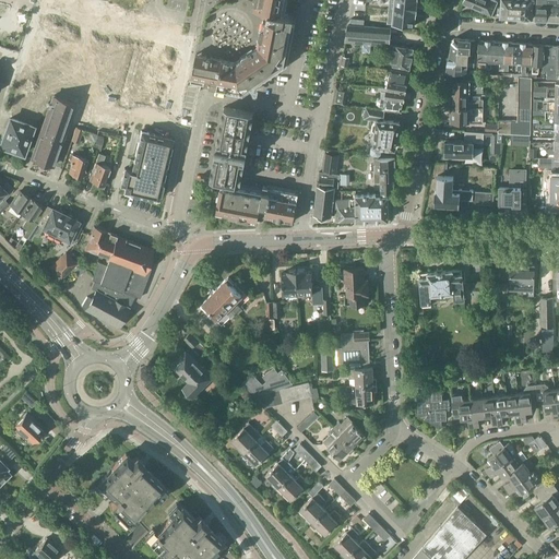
[(224,59),(219,87),(244,93),(261,79),(263,81),(287,64),(296,20),(293,20),(294,16),(285,15),(287,0),(254,0),(253,10),(264,12),(258,46),(236,61),(224,59)]
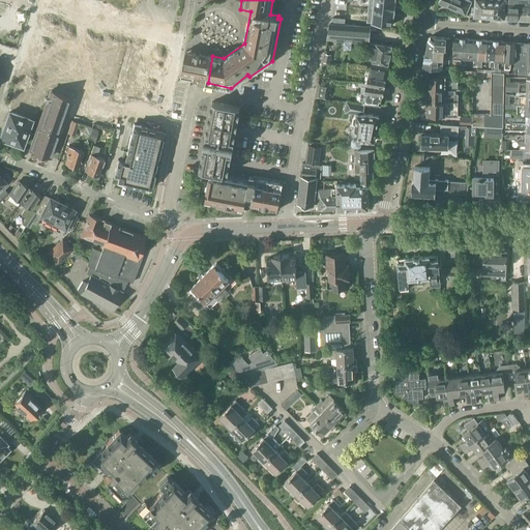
[(471,1),(468,0),(439,0),(438,3),(466,15),(471,1)]
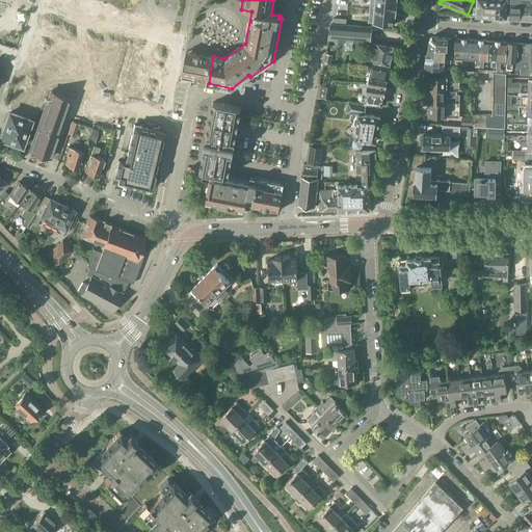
[(487,0),(477,0),(476,16),(486,17),(487,0)]
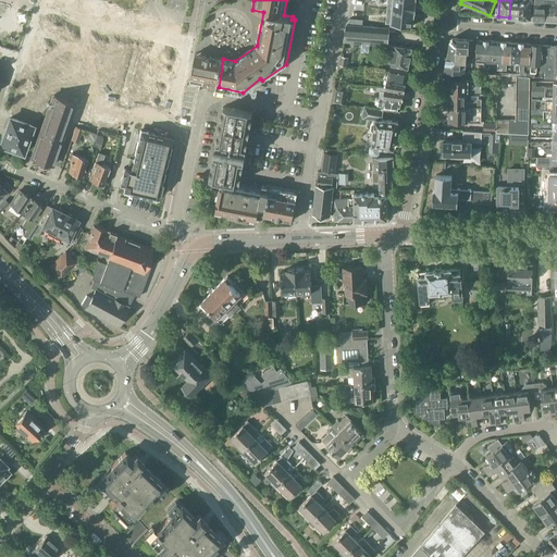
[(510,0),(509,17),(519,17),(520,0),(510,0)]
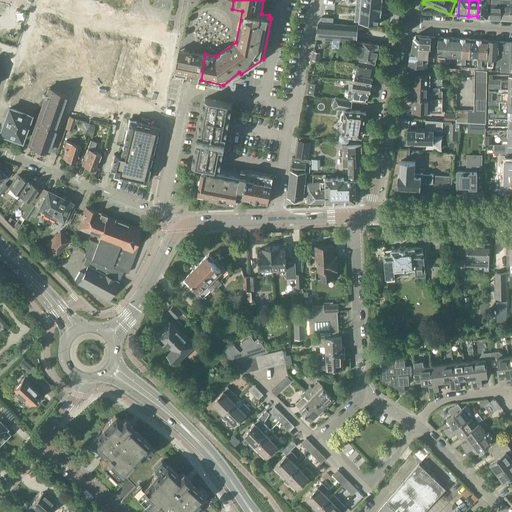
[(478,0),(477,16),(487,17),(487,0),(478,0)]
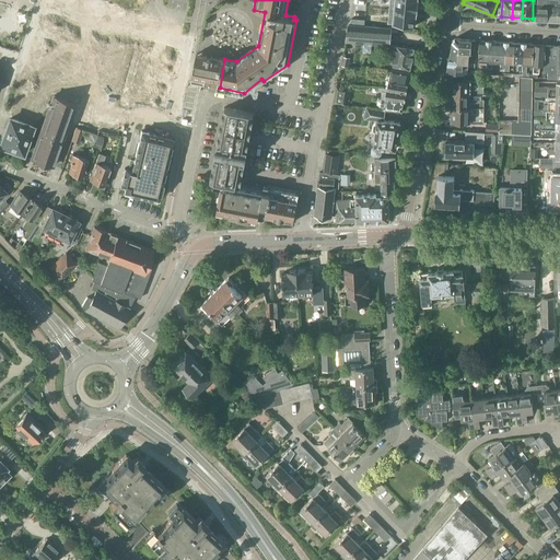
[(537,0),(536,19),(547,20),(548,6),(548,0),(537,0)]
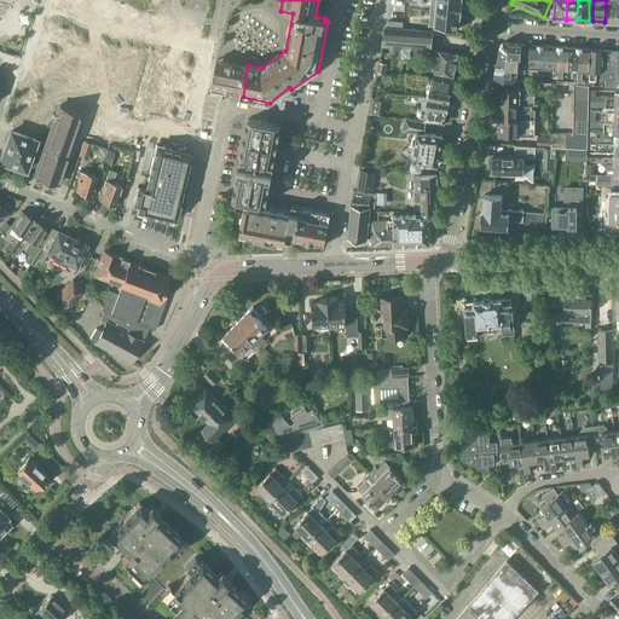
[(605,22),(617,22),(617,3),(617,0),(606,0),(606,6),(605,22)]
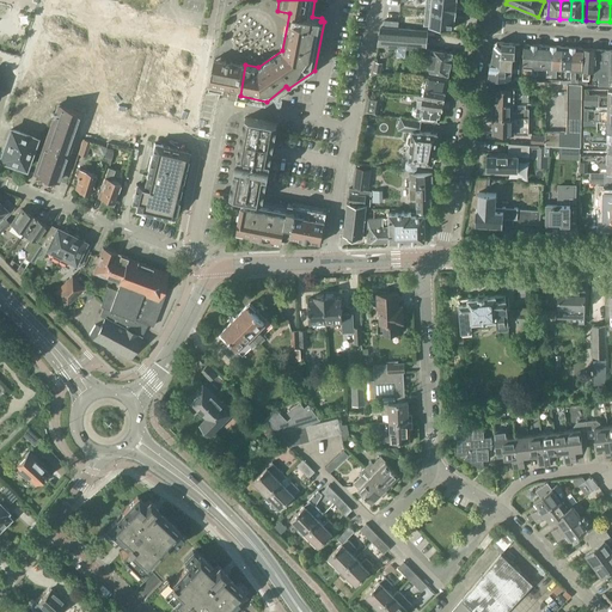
[(440,7),(440,14),(439,22),(459,24),(460,8),(440,7)]
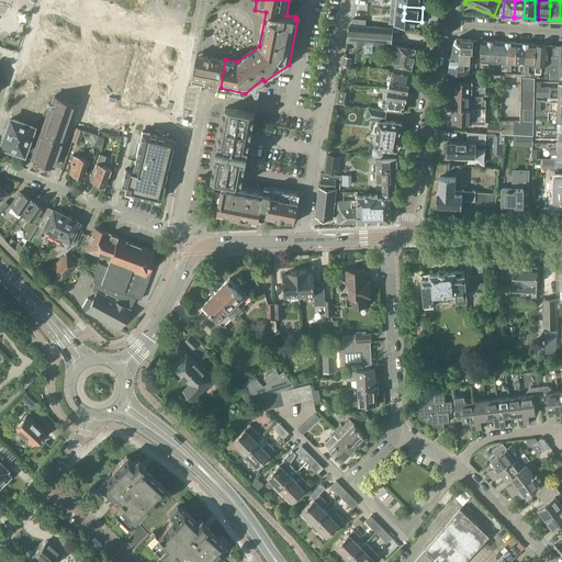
[(392,29),(381,27),(351,25),(349,25),(348,41),(391,45),(392,29)]
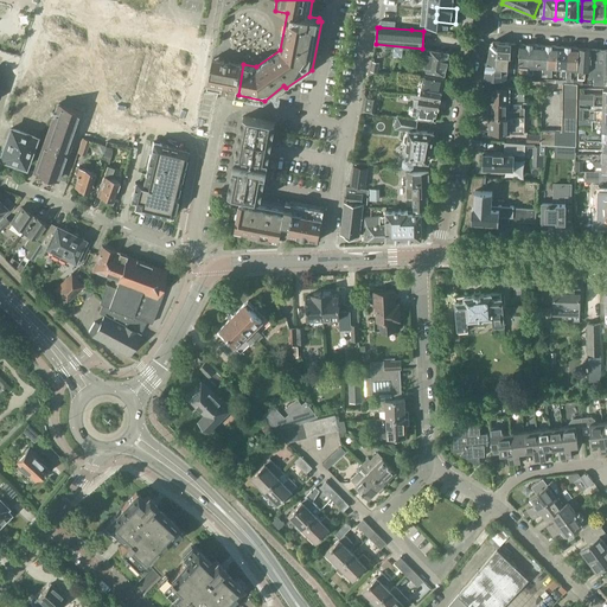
[(511,43),(493,42),(490,44),(489,53),(516,56),(517,44),(511,43)]
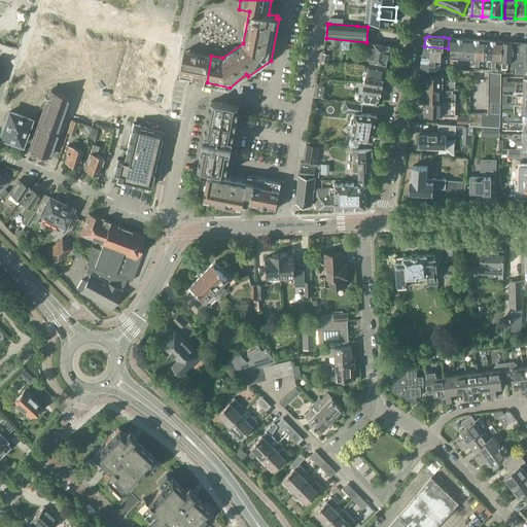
[(458,65),(460,38),(457,38),(451,38),(449,65),(458,65)]
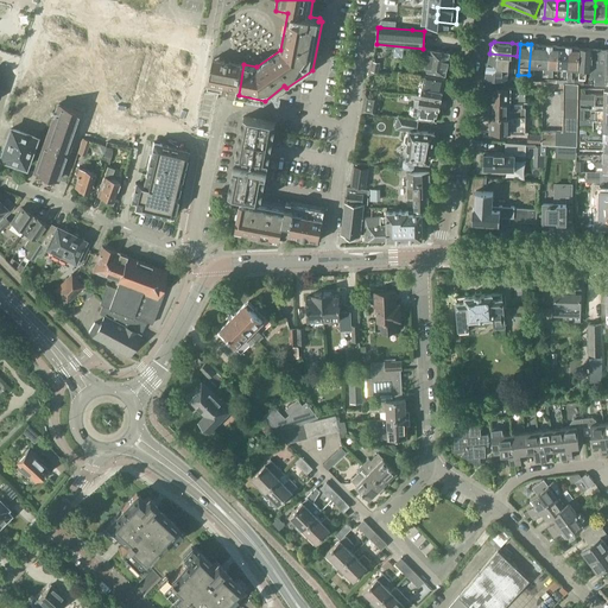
[(531,44),(529,75),(533,76),(533,68),(538,68),(539,45),(533,44),(531,44)]
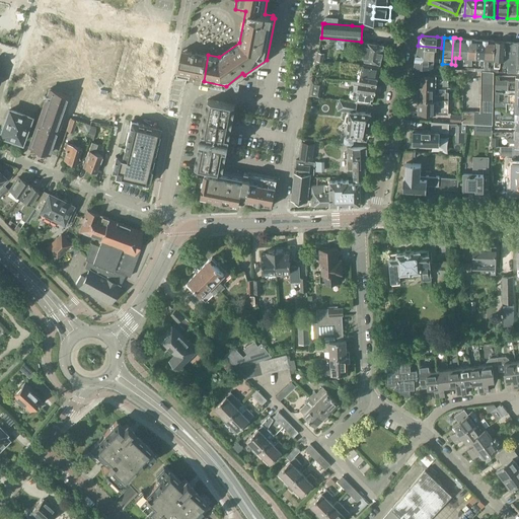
[(467,58),(468,39),(466,39),(460,39),(459,58),(463,58),(463,65),(467,65),(467,58)]
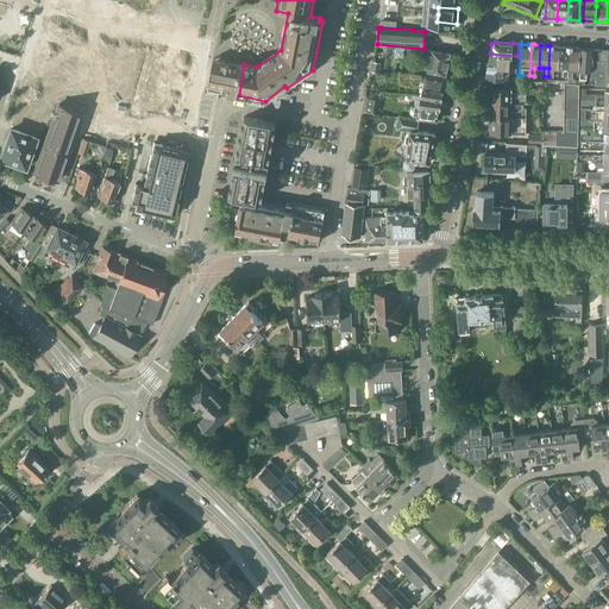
[(550,45),(548,68),(548,76),(553,76),(553,69),(558,69),(560,46),(553,46),(553,45),(550,45)]
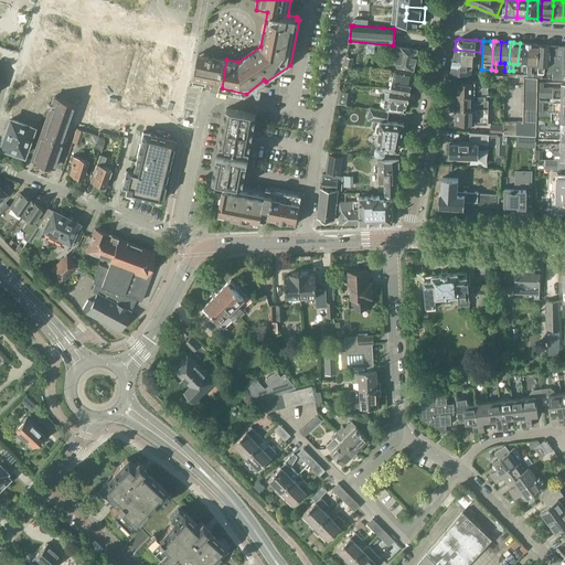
[(520,43),(518,64),(522,64),(522,71),(524,71),(524,73),(526,73),(526,64),(529,43),(525,43),(520,43)]
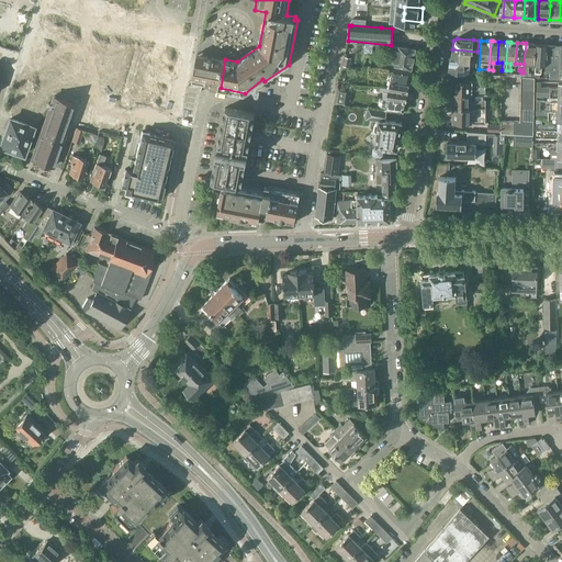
[(526,43),(524,64),(524,72),(524,76),(530,77),(530,72),(528,72),(529,65),(535,65),(535,44),(528,44),(528,43),(526,43)]
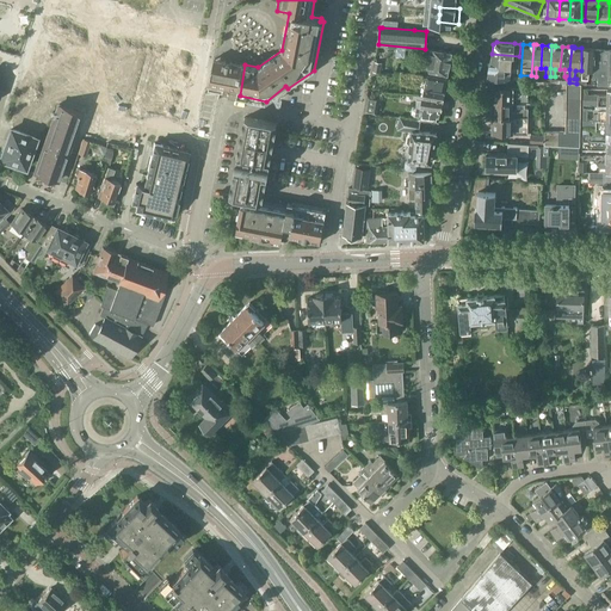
[(581,48),(581,71),(593,71),(594,71),(596,50),(596,49),(581,48)]
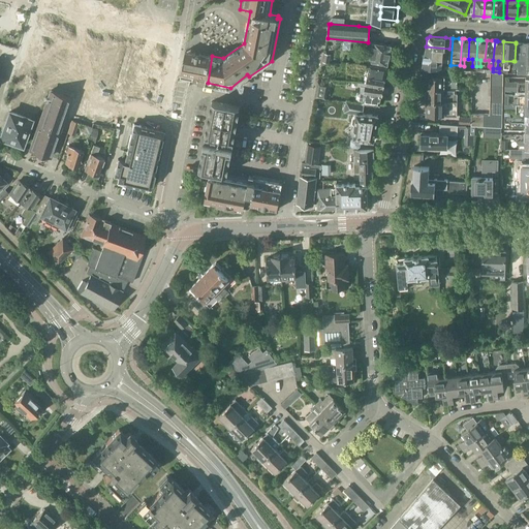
[(391,45),(368,42),(364,61),(387,65),(389,58),(390,58),(390,53),(391,45)]
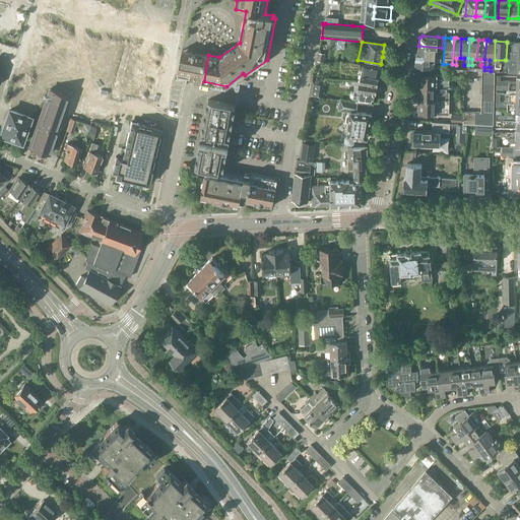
[(519,44),(507,43),(506,60),(505,60),(505,65),(509,66),(509,73),(517,73),(518,62),(519,63),(519,59),(519,58),(519,43),(519,44)]
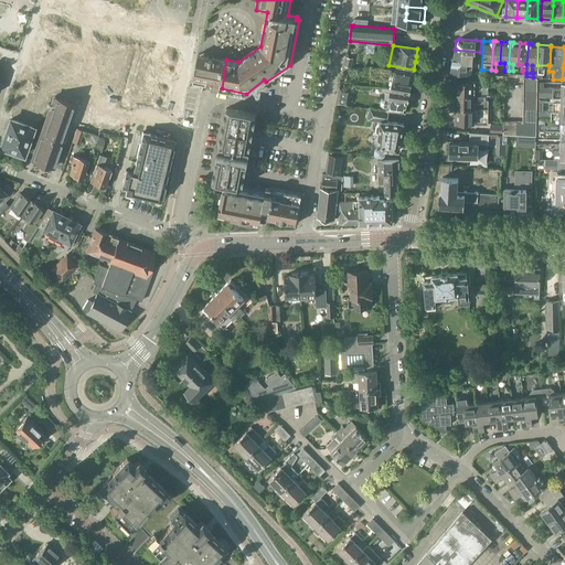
[(451,61),(479,63),(480,52),(455,50),(452,59),(452,57),(451,61)]
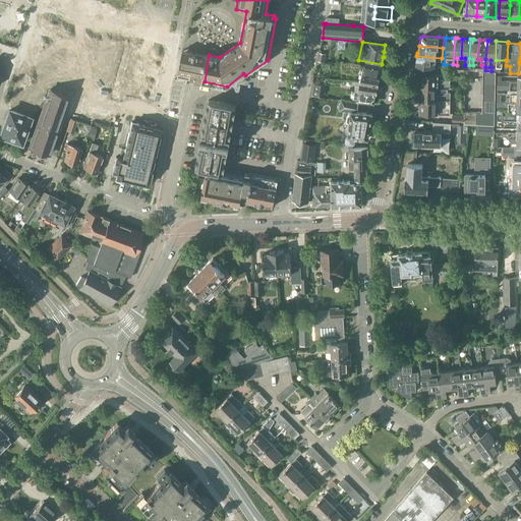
[(205,81),(209,55),(182,50),(177,76),(195,79),(195,80),(203,82),(203,81),(205,81)]
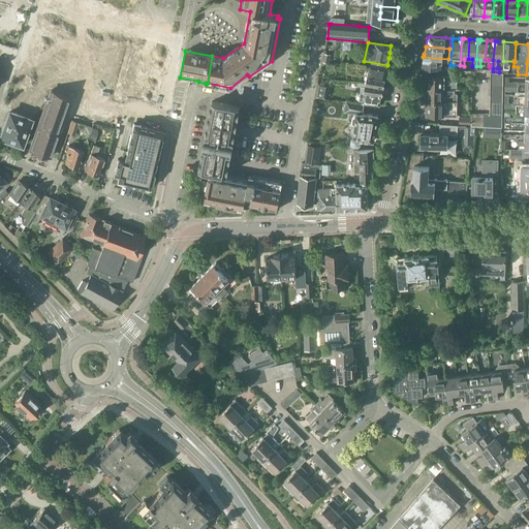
[(448,59),(423,57),(423,60),(422,67),(441,69),(442,63),(448,63),(448,59)]
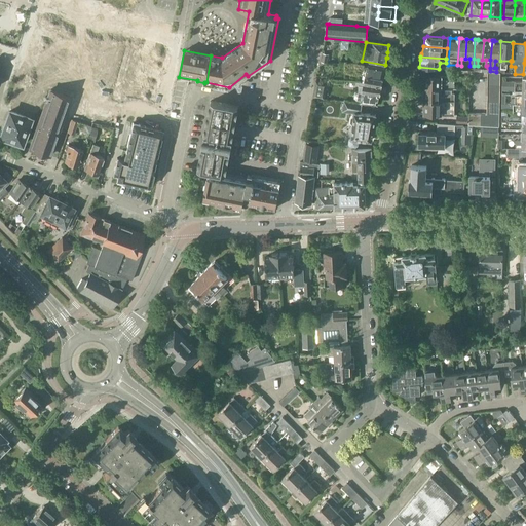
[(364,82),(381,85),(383,78),(382,77),(384,67),(367,64),(364,82)]
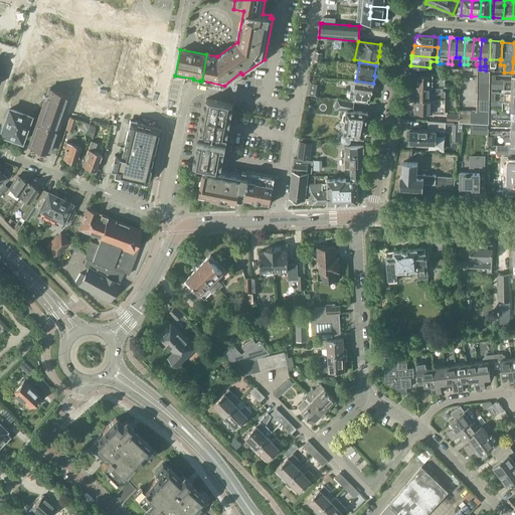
[(415,86),(445,87),(447,87),(447,81),(443,78),(441,78),(441,74),(432,73),(415,72),(415,86)]
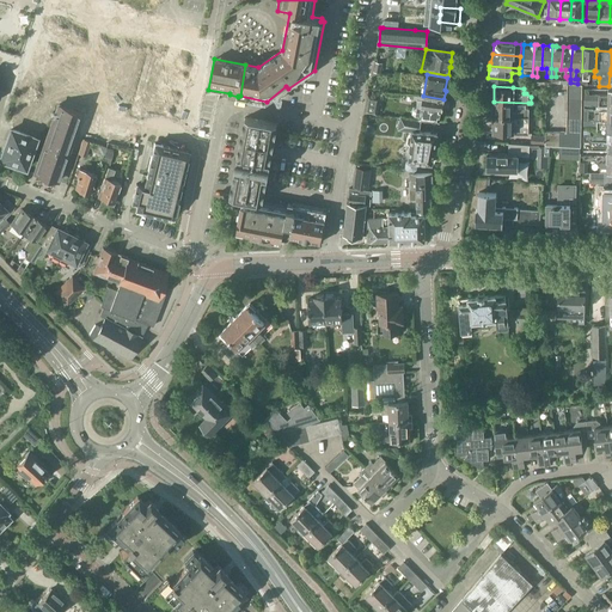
[(585,95),(585,99),(611,99),(611,89),(609,90),(607,95),(585,95)]
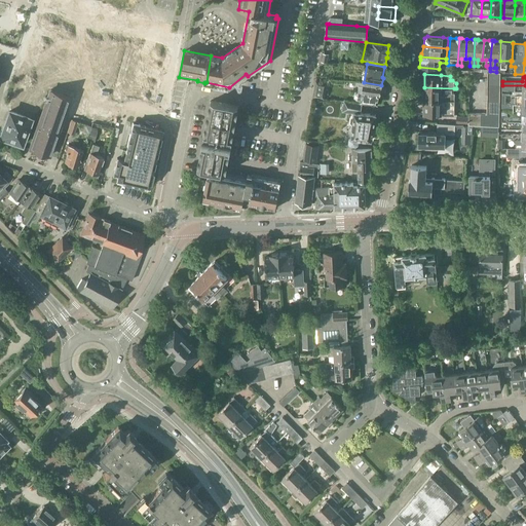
[(327,82),(316,80),(315,80),(313,97),(324,99),(327,82)]
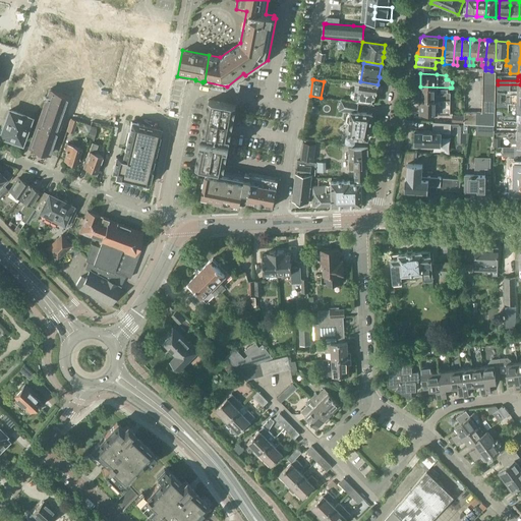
[(378,84),(360,81),(356,102),(358,102),(373,104),(375,93),(377,93),(378,84)]
